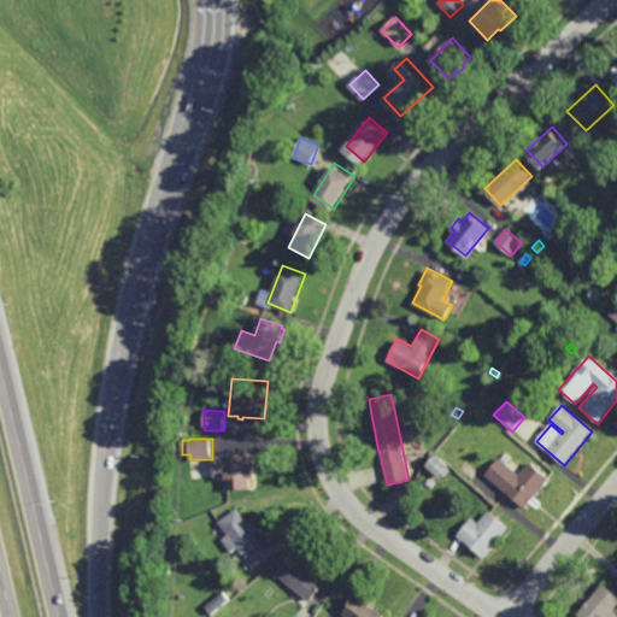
[(251,465),(256,465),(257,479),(252,479),(252,488),(229,489),(228,476),(217,477),(215,456),(250,453),(251,465)]
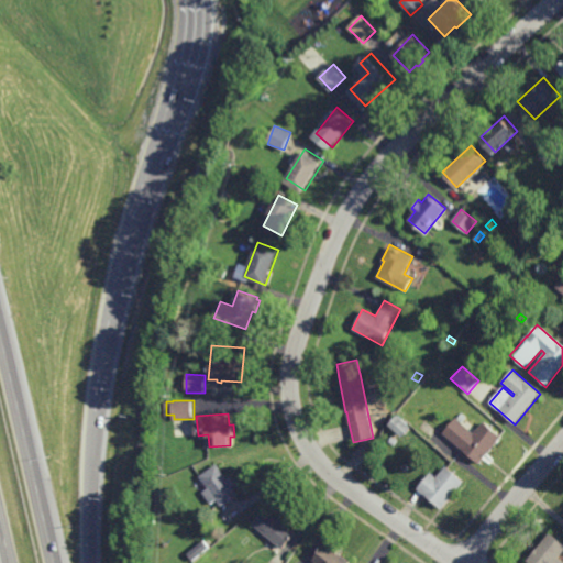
[(462,422),(474,433),(485,421),(503,438),(479,464),(462,449),(462,450),(443,433),(456,418),(457,418),(461,414),(466,418),(462,422)]
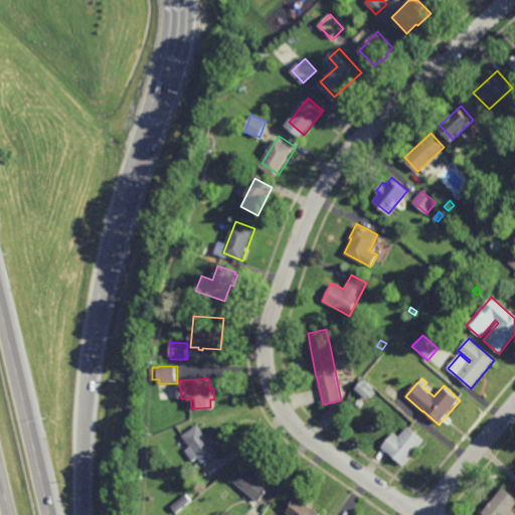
[(369,399),(356,388),(364,379),(376,390),(369,399)]
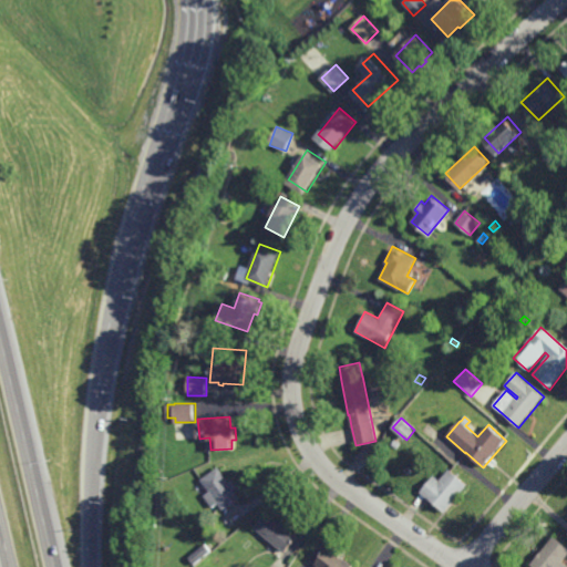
[(397,449),(391,445),(394,440),(400,444),(397,449)]
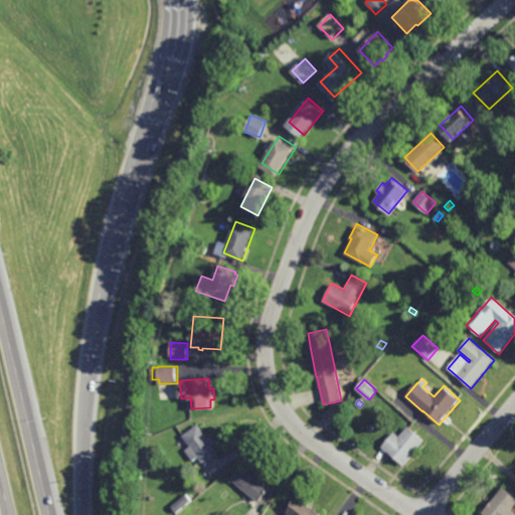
[(210,438),(213,436),(218,444),(215,446),(220,452),(203,463),(199,457),(193,461),(186,451),(192,447),(184,436),(200,423),(210,438)]
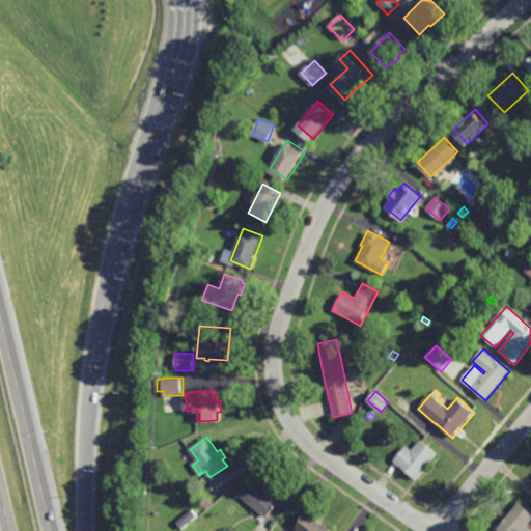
[(438,454),(416,480),(400,467),(399,467),(393,462),(407,446),(411,450),(420,440),(438,454)]
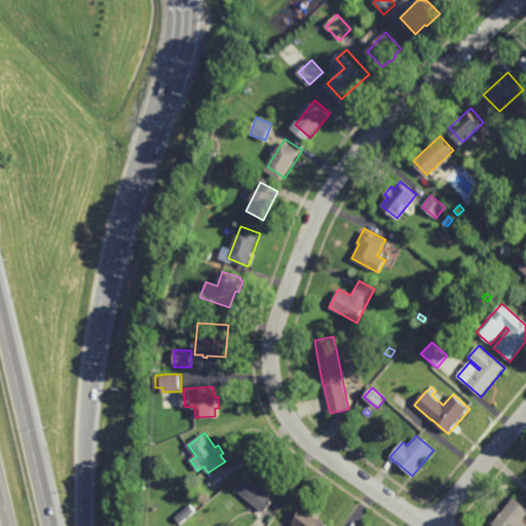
[(277,498),(265,514),(237,490),(250,475),(277,498)]
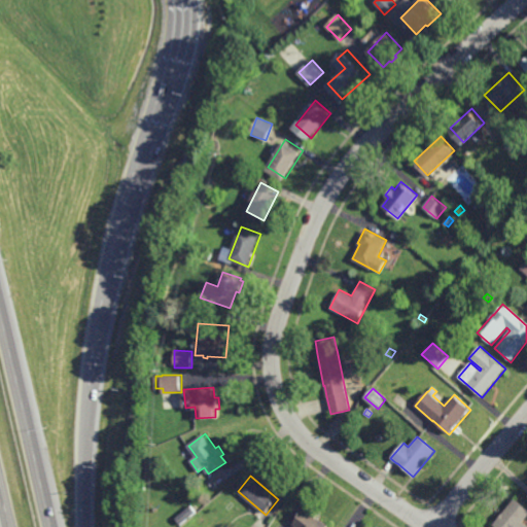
[(526,525),(526,526),(495,526),(493,525),(515,499),(526,510),(526,516),(523,522),(526,525)]
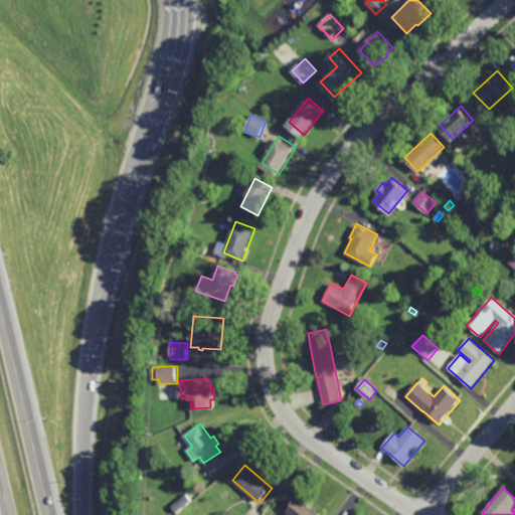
[(177,514),(172,507),(188,495),(193,501),(177,514)]
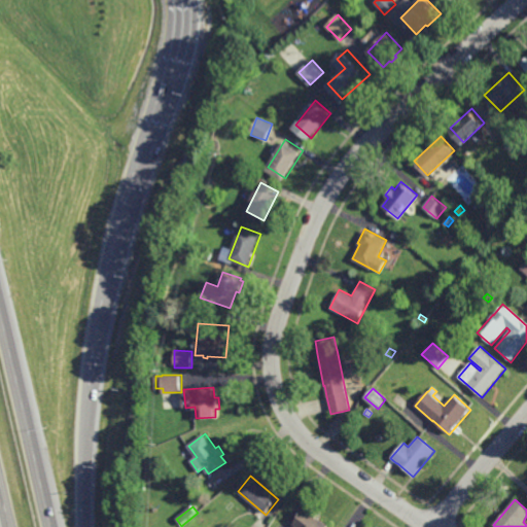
[(294,526),(292,525),(305,510),(327,526),(294,526)]
